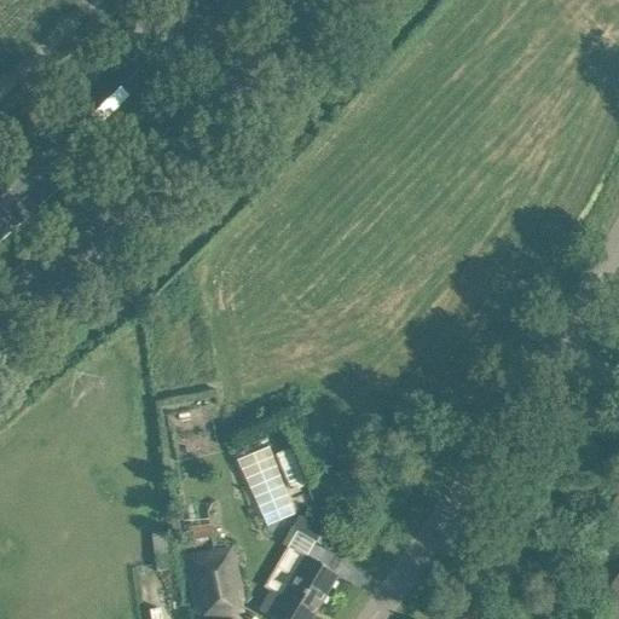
[(266,526),(293,515),(268,447),(236,461),(266,526)]
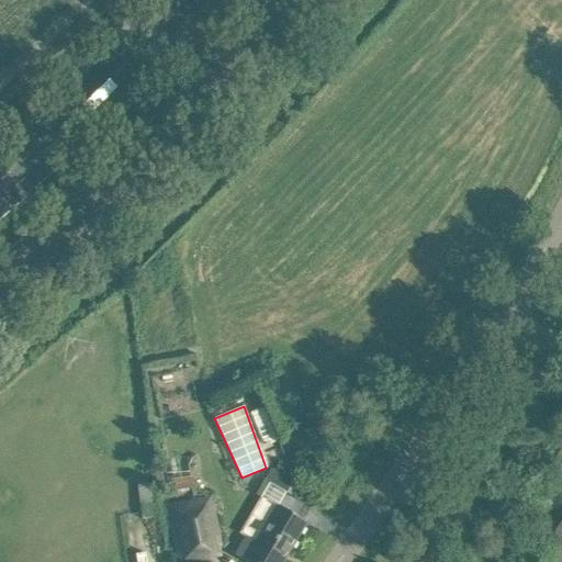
[(263,407),(248,414),(261,442),(276,436),(263,407)]
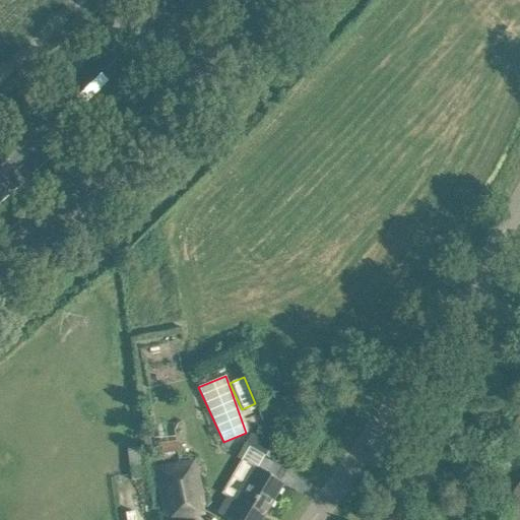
[(519,415),(508,431),(519,441),(519,415)]
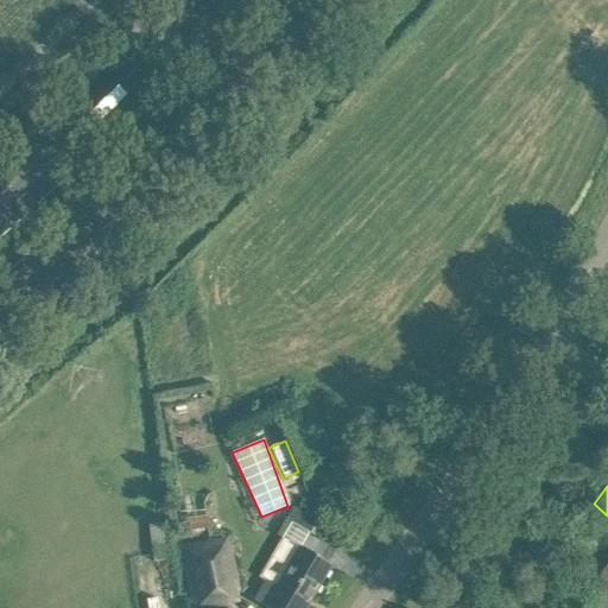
[(178,544),(189,607),(217,607),(239,605),(227,536),(178,544)]
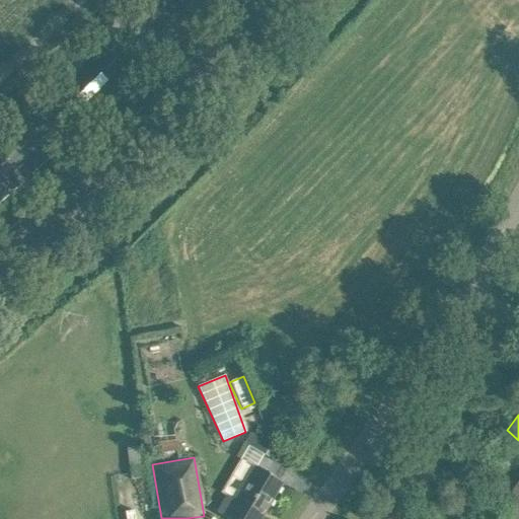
[(216,512),(227,518),(260,518),(282,482),(254,465),(234,499),(226,494),(216,512)]
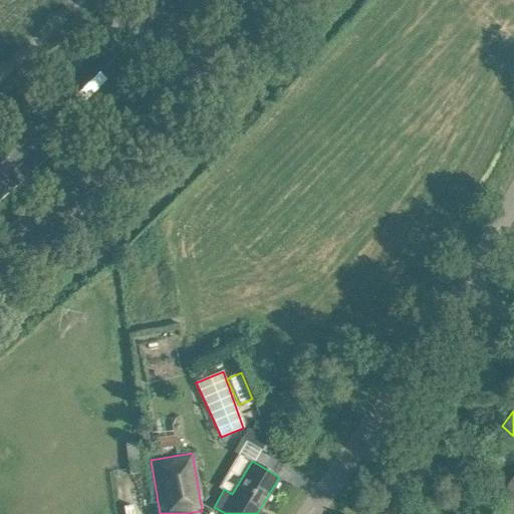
[(513,513),(513,478),(496,503),(511,513),(513,513)]
